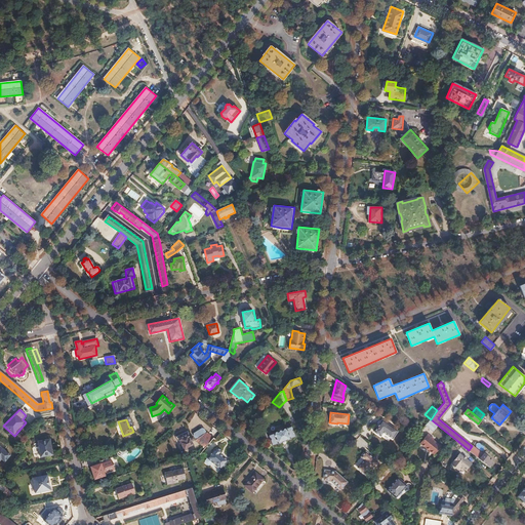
[(382,420),(374,432),(380,436),(382,432),(392,439),(398,431),(382,420)]
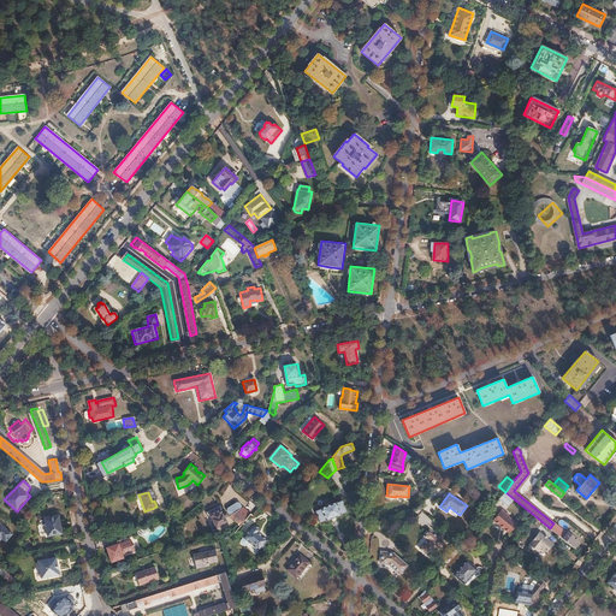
[(317,510),(315,510),(320,521),(325,520),(326,520),(341,514),(347,511),(342,501),(341,501),(341,499),(337,501),(338,502),(336,503),(336,502),(321,508),(320,509),(319,508),(315,509),(317,510)]
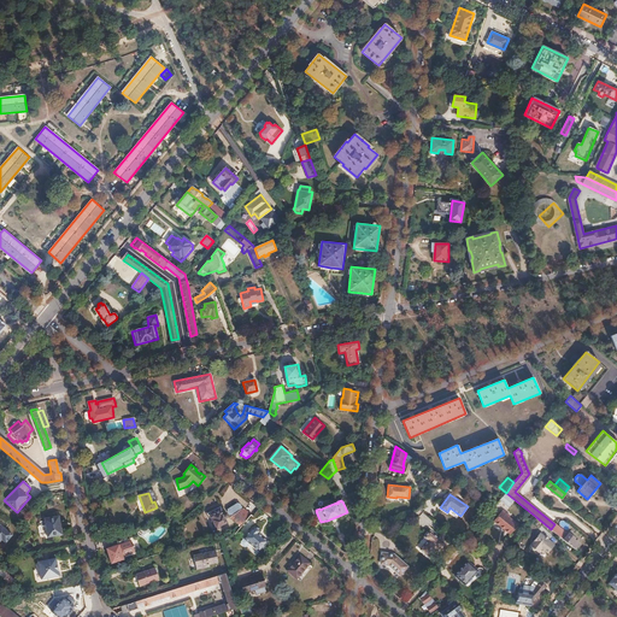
[(229,509),(229,512),(231,516),(229,517),(241,526),(251,513),(244,507),(242,509),(241,505),(238,504),(229,509)]
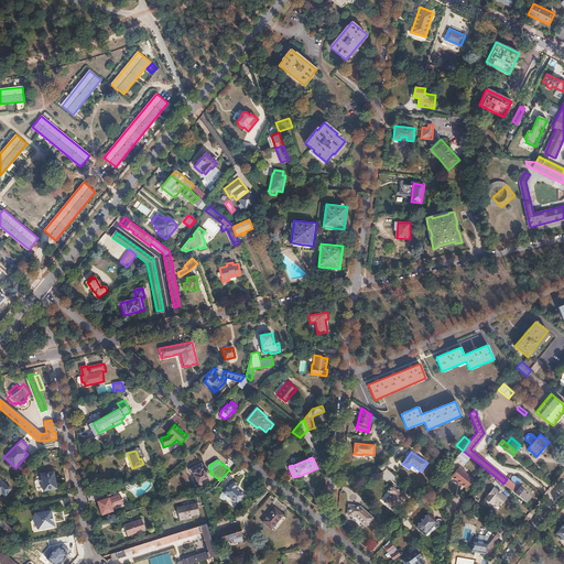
[(202,462),(188,468),(191,473),(192,472),(195,476),(194,476),(196,483),(198,481),(199,481),(199,483),(204,480),(203,479),(207,477),(205,474),(208,472),(206,468),(206,469),(204,465),(203,465),(202,462)]
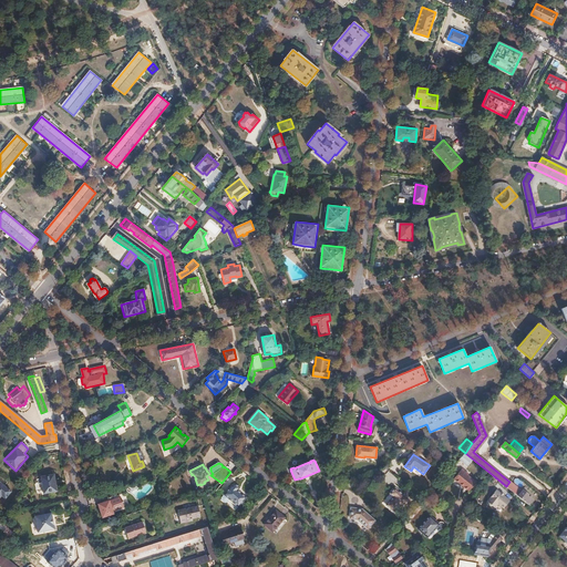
[(462,468),(454,478),(468,491),(476,482),(467,475),(468,474),(462,468)]
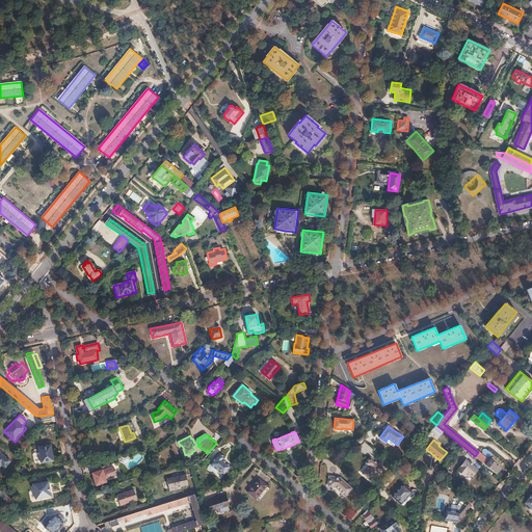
[(50,444),(37,446),(41,462),(53,460),(50,444)]
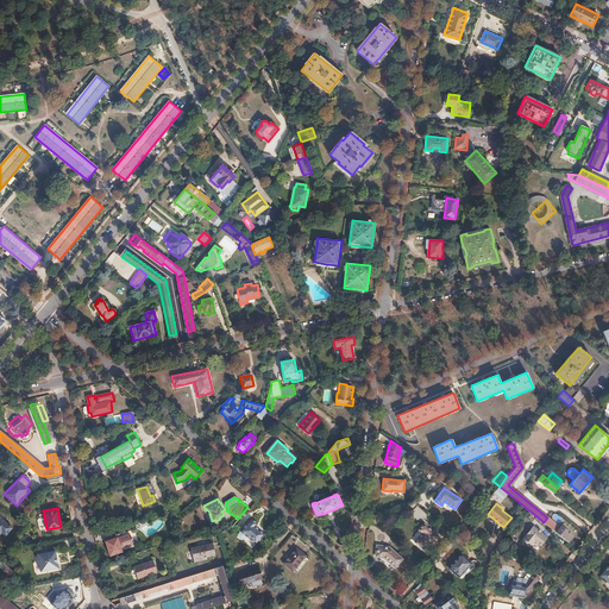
[(5,535),(12,527),(0,518),(0,533),(1,533),(5,535)]
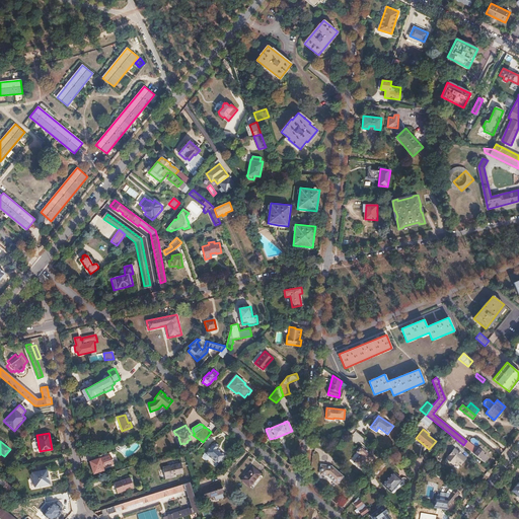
[(212,444),(205,452),(219,463),(226,455),(217,449),(220,445),(215,441),(213,445),(212,444)]
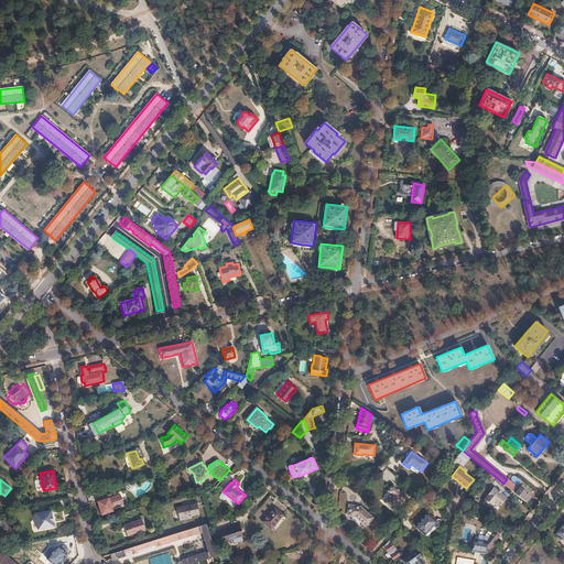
[(507,479),(503,484),(511,489),(514,486),(507,479)]
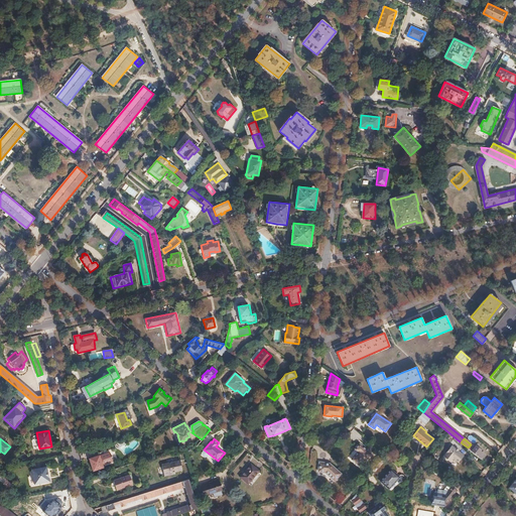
[(358,452),(352,460),(359,467),(371,455),(360,443),(355,448),(358,452)]
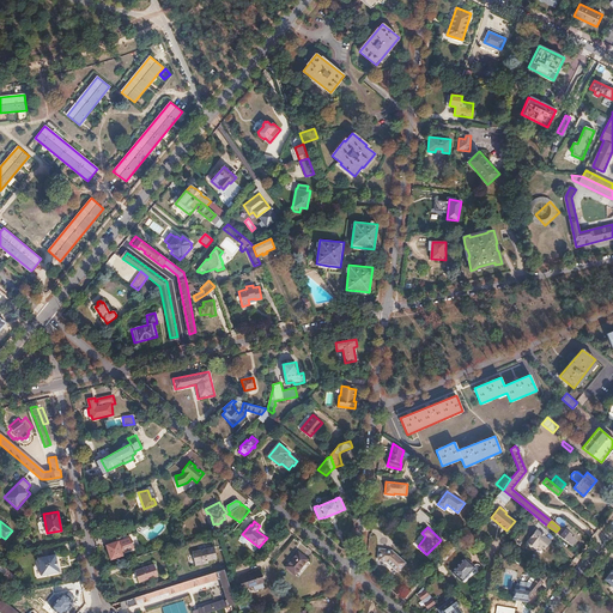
[(536,528),(526,541),(529,544),(529,546),(536,545),(538,544),(544,548),(551,540),(536,528)]
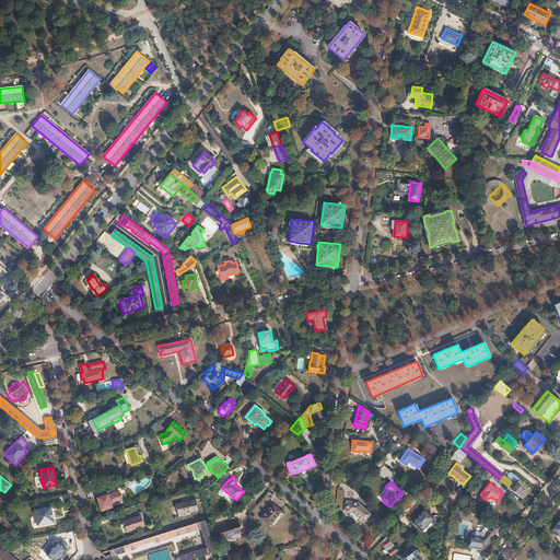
[(511,482),(508,486),(523,499),(527,494),(521,490),(522,489),(516,483),(515,486),(511,482)]
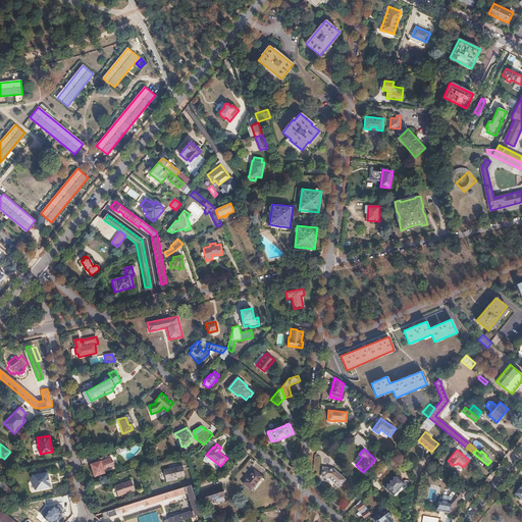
[(17,459),(8,471),(20,469),(19,461),(17,459)]
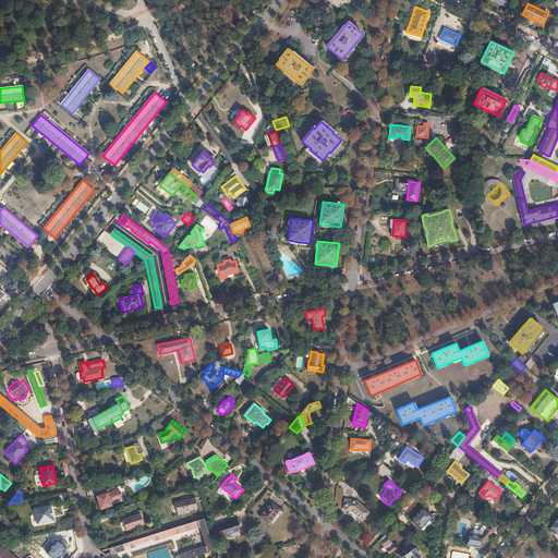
[(107,494),(96,497),(100,510),(111,506),(110,504),(122,500),(119,490),(108,494),(107,494)]
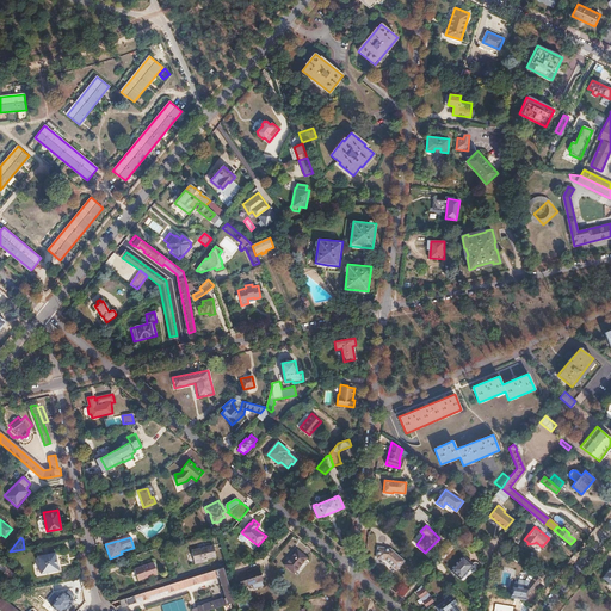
[(213,545),(191,549),(193,565),(207,561),(207,559),(215,556),(213,545)]
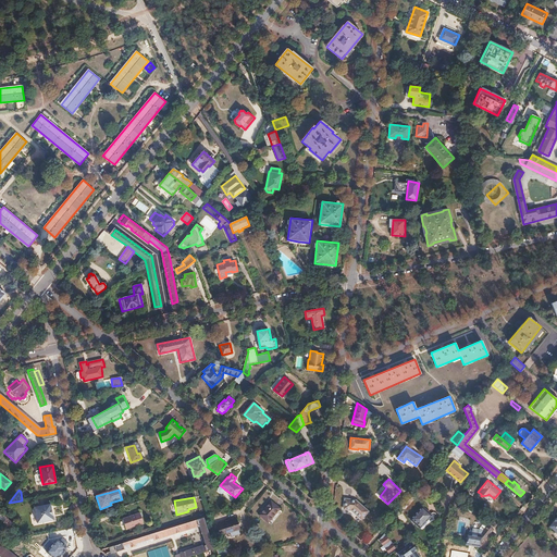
[(345,498),(343,508),(350,510),(361,519),(368,510),(355,499),(345,498)]
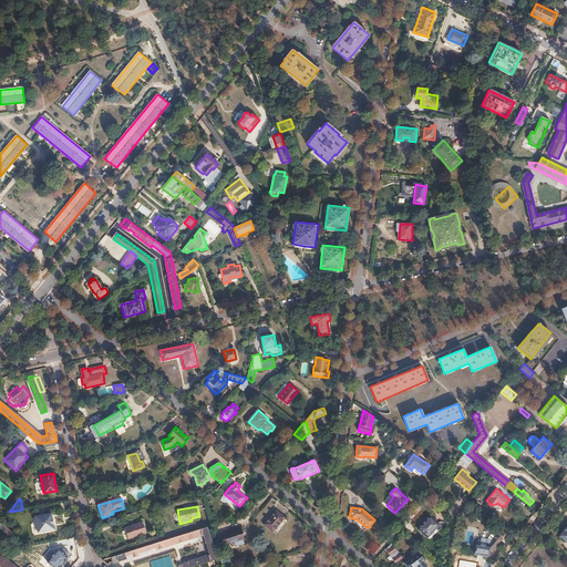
[(276,509),(264,524),(271,531),(279,522),(280,523),(285,517),(276,509)]
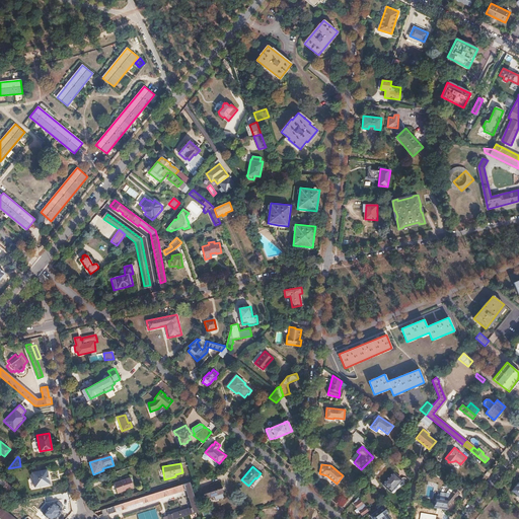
[(47,468),(31,471),(34,487),(50,484),(47,468)]
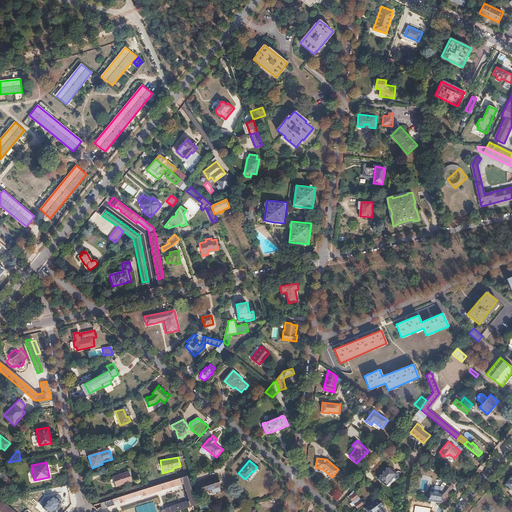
[(382,473),(378,477),(386,484),(396,473),(388,466),(384,470),(382,473)]
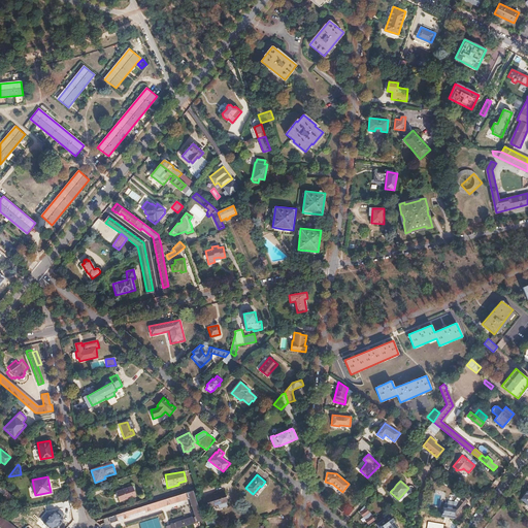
[(132,485),(116,491),(119,501),(135,496),(132,485)]
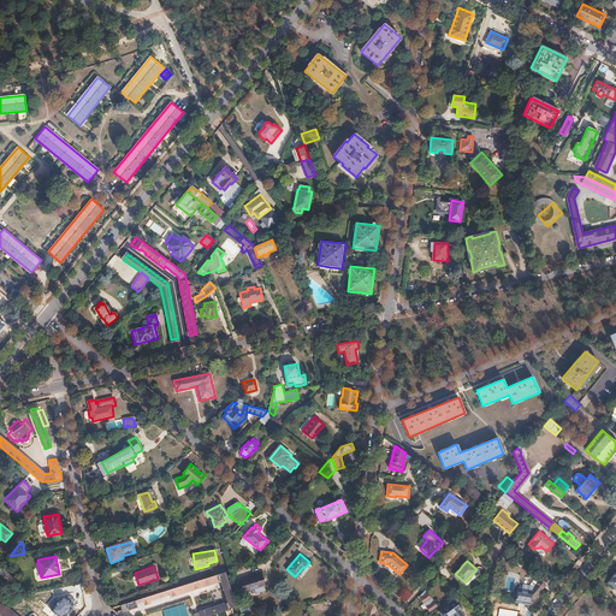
[(477,569),(465,582),(469,587),(481,574),(477,569)]
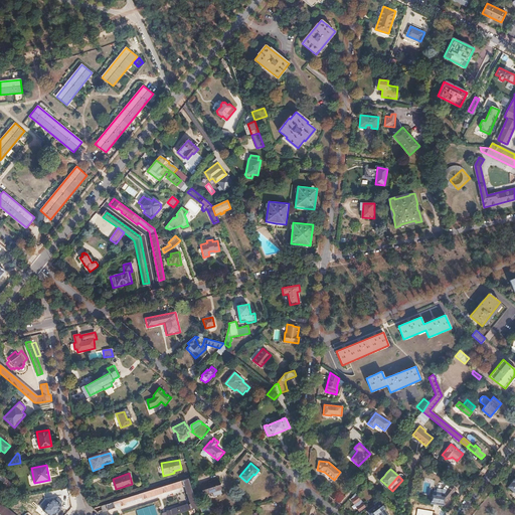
[(188,479),(101,506),(102,510),(107,509),(107,510),(115,508),(115,507),(183,485),(185,487),(190,502),(189,504),(165,512),(165,514),(172,514),(198,507),(188,479)]
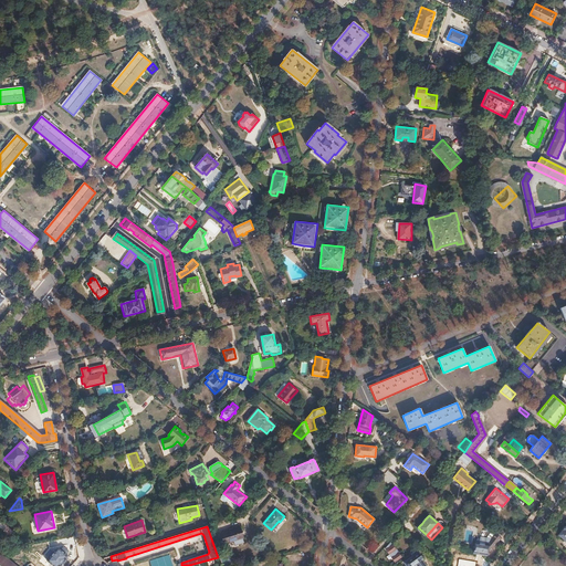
[(239,527),(220,533),(223,544),(233,541),(234,545),(243,542),(242,538),(243,537),(239,527)]
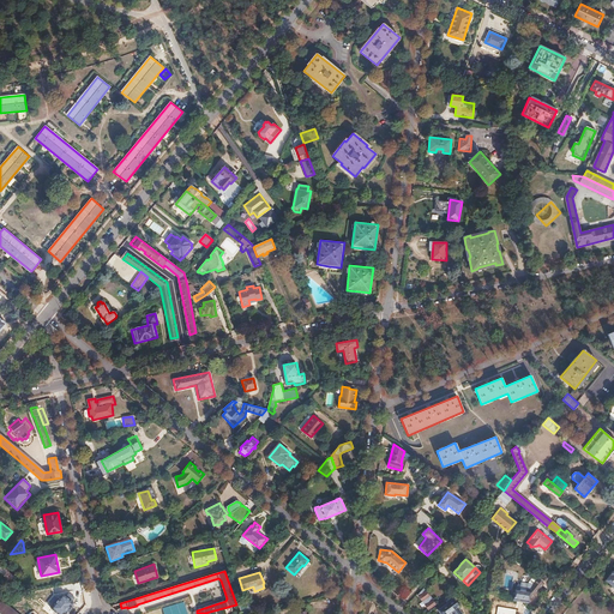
[(516,588),(513,600),(517,601),(523,602),(528,602),(529,596),(531,599),(542,584),(536,579),(533,584),(521,583),(521,588),(516,588)]
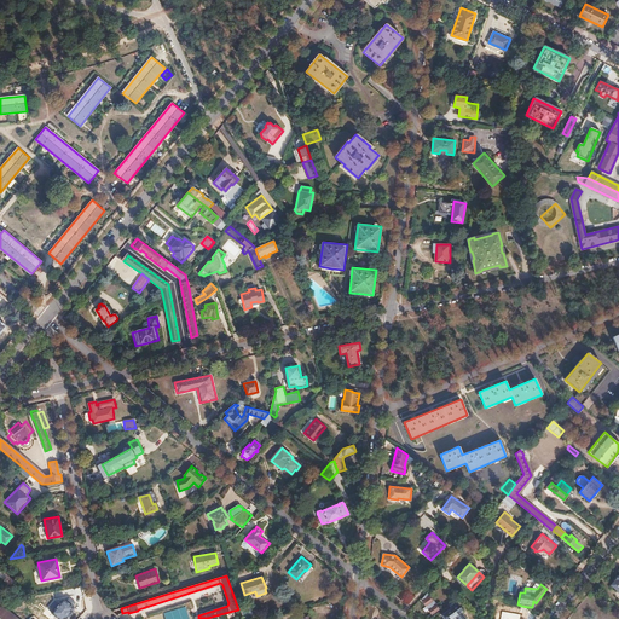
[(427,594),(422,600),(426,605),(427,605),(429,609),(433,614),(439,609),(435,606),(432,601),(427,594)]
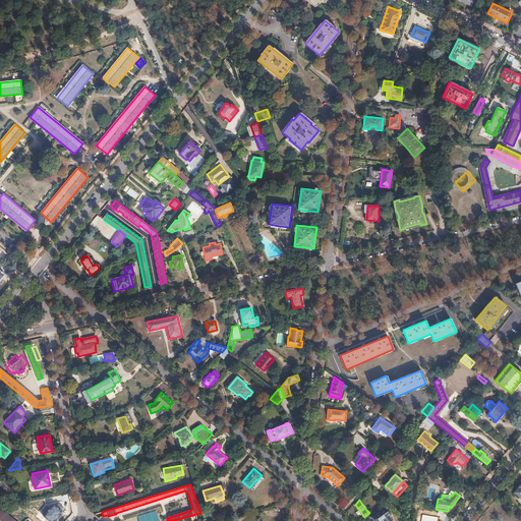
[(61,520),(59,503),(46,505),(46,510),(41,511),(42,519),(49,518),(49,520),(61,520)]
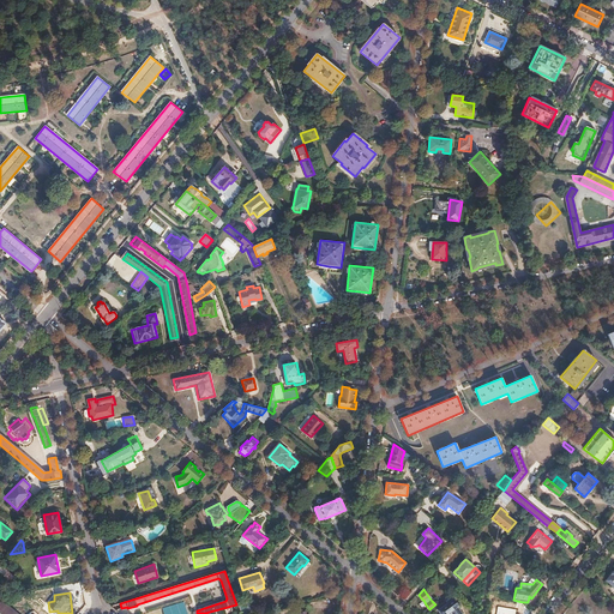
[(0,599),(0,613),(18,613),(6,603),(1,600),(0,599)]
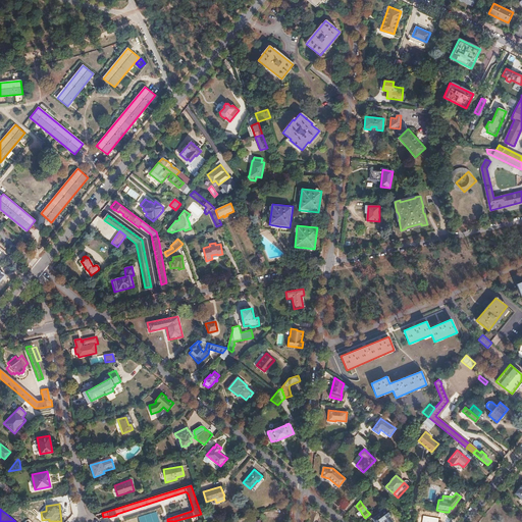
[(23,521),(8,509),(5,513),(15,521),(23,521)]
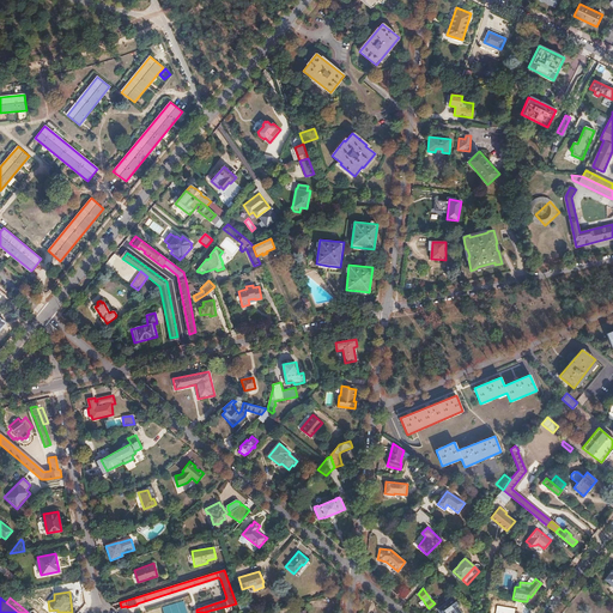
[(163,612),(187,612),(183,600),(162,606),(163,612)]
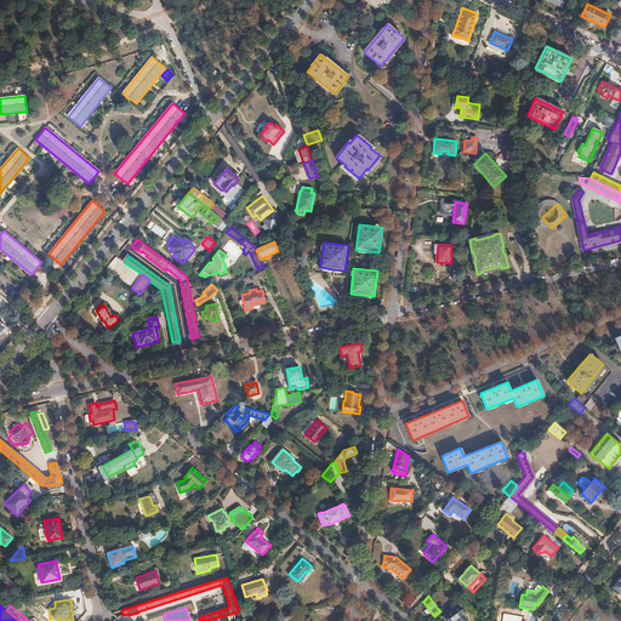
[(459,608),(444,617),(446,620),(466,620),(462,614),(463,614),(459,608)]
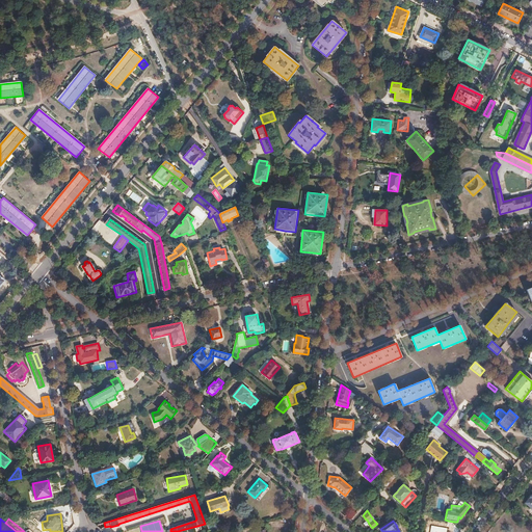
[(448,521),(441,531),(447,531),(454,522),(453,522),(448,521)]
